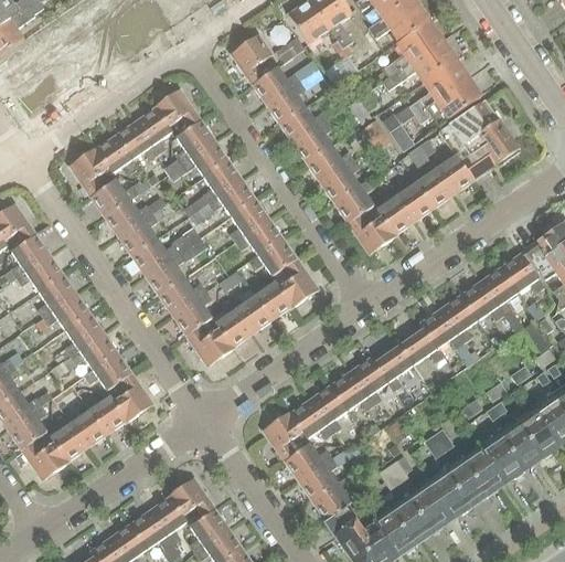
[(0,28),(39,2),(38,0),(19,0),(4,10),(0,3),(0,28)]
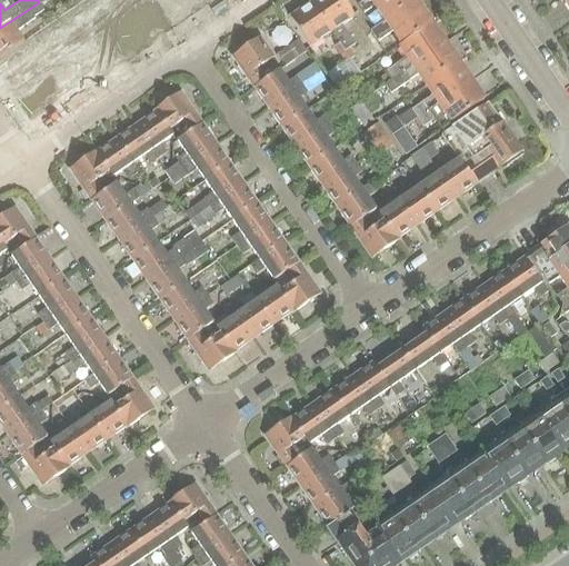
[(95,0),(87,5),(92,12),(103,5),(100,0),(95,0)]
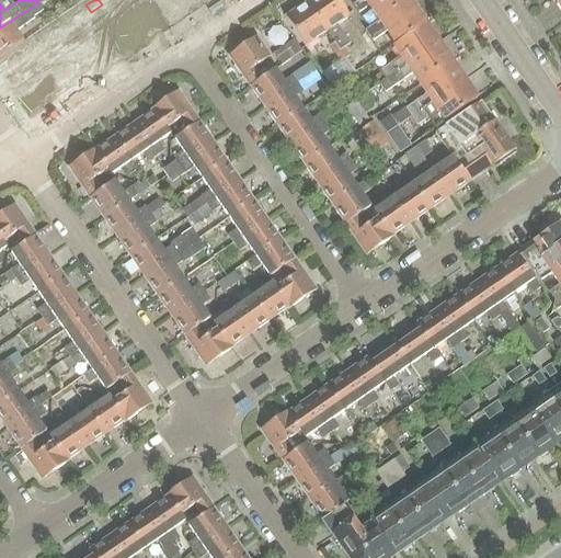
[(133,0),(129,2),(151,35),(171,22),(156,0),(133,0)]
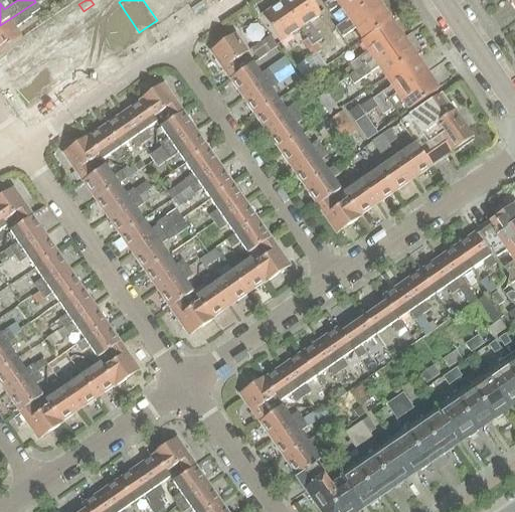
[(143,0),(157,20),(175,8),(169,0),(143,0)]
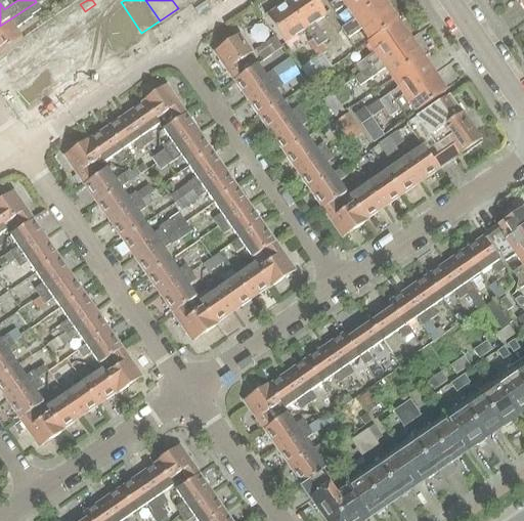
[(172,0),(178,8),(188,0),(172,0)]
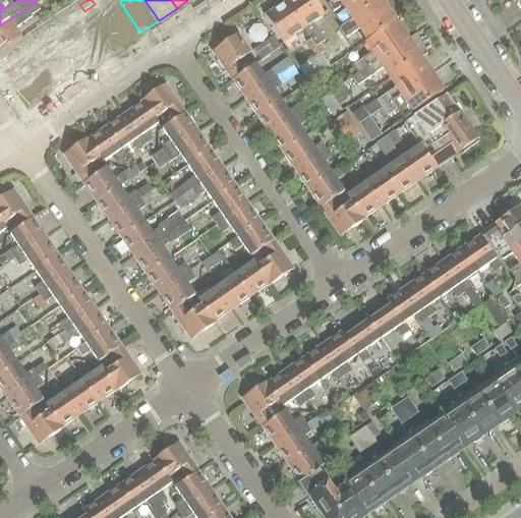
[(304,27),(285,0),(276,6),(274,5),(268,9),(268,11),(265,14),(284,41),(304,27)]
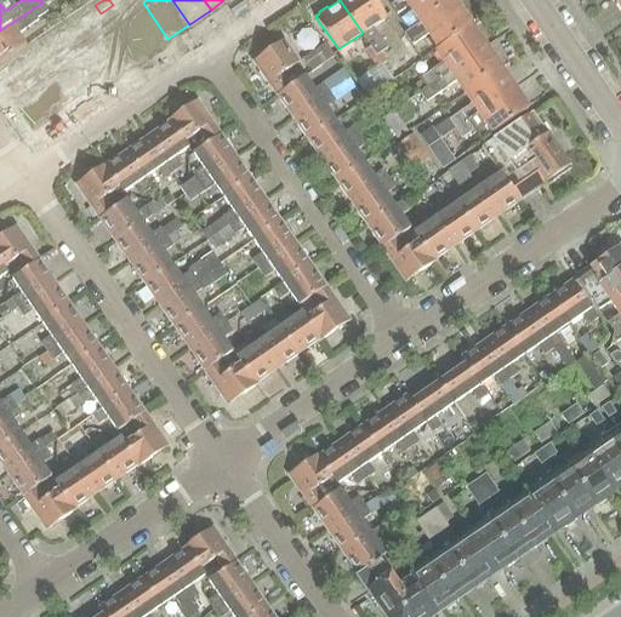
[(340,0),(363,33),(370,43),(376,53),(387,45),(374,24),(387,16),(375,0),(340,0)]
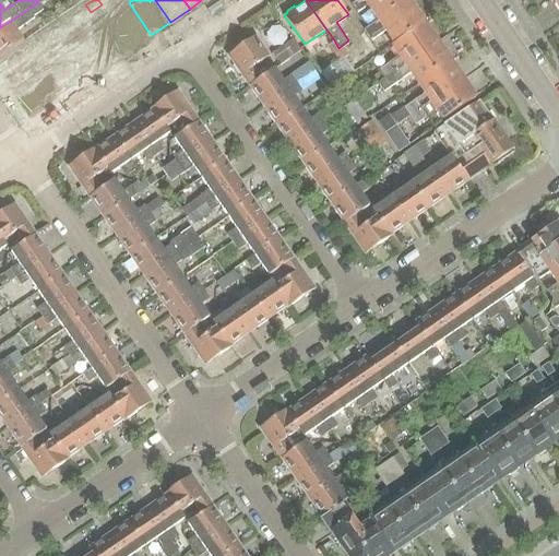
[(356,0),(352,3),(357,11),(366,4),(376,19),(404,0),(408,0),(356,0)]
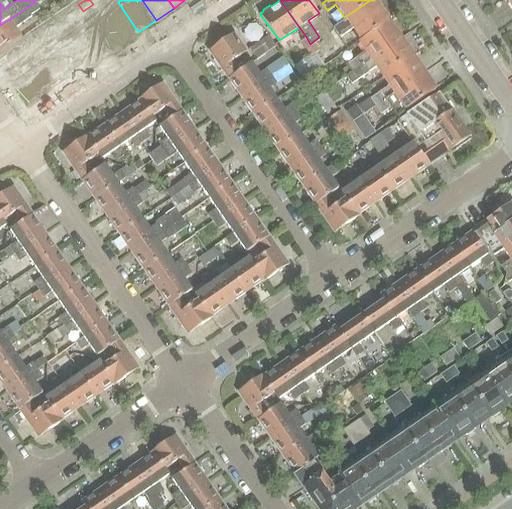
[(341,35),(351,27),(359,39),(389,18),(378,2),(376,3),(374,0),(370,0),(344,17),(345,18),(334,25),(341,35)]
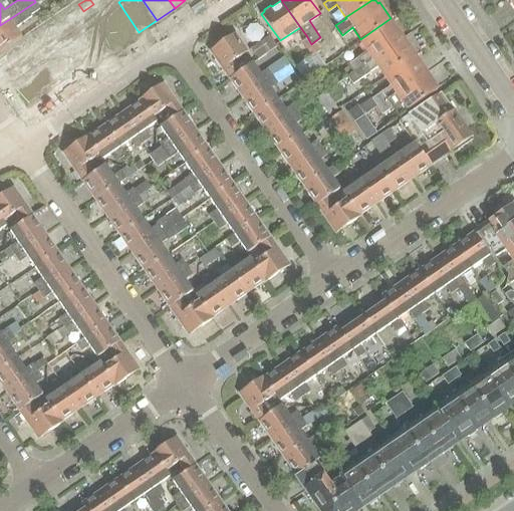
[(0,50),(3,48),(22,35),(15,26),(32,15),(31,13),(39,7),(35,2),(0,25),(0,50)]
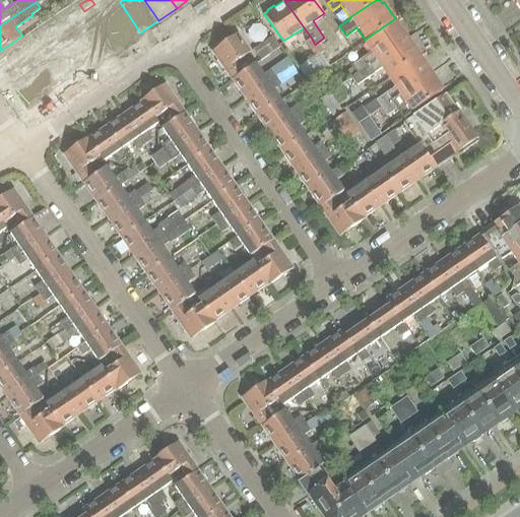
[(120,2),(102,15),(122,45),(140,33),(120,2)]
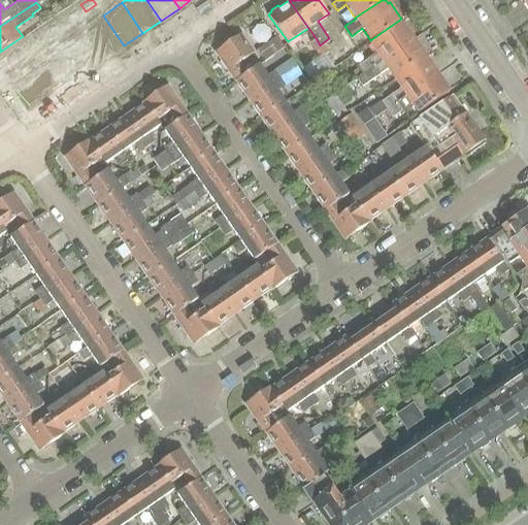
[(64,15),(54,23),(59,30),(69,23),(64,15)]
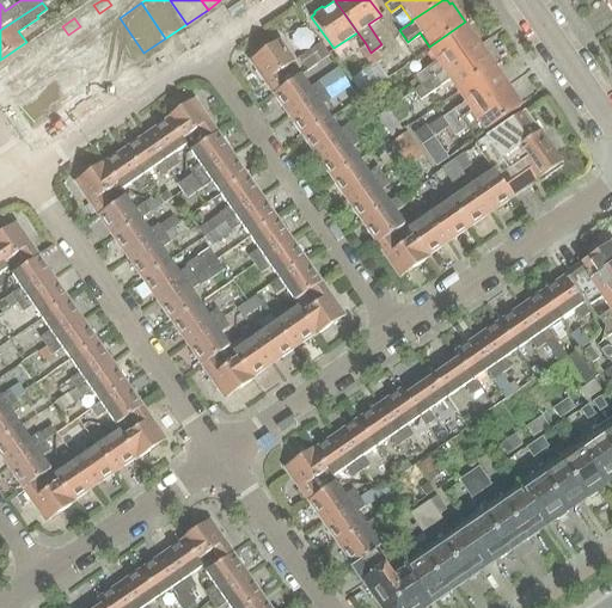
[(120,18),(98,32),(123,68),(144,53),(120,18)]
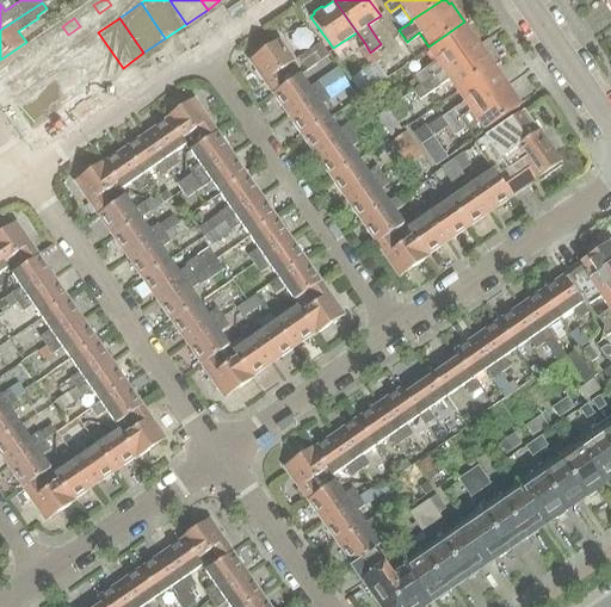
[(432,75),(477,44),(473,38),(475,37),(464,22),(429,47),(426,48),(434,60),(426,66),(432,75)]
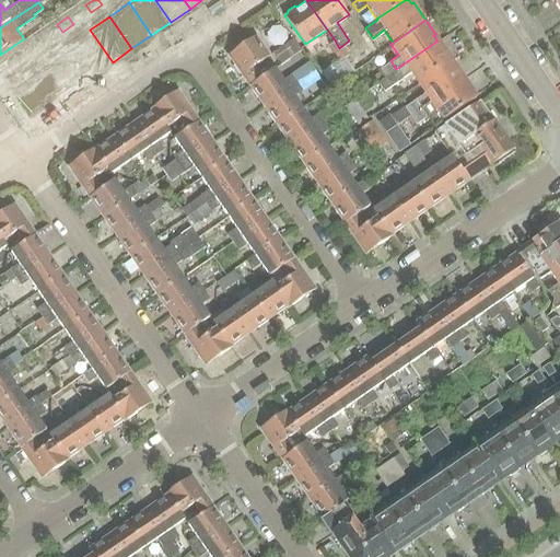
[(57,24),(47,32),(51,39),(62,32),(57,24)]
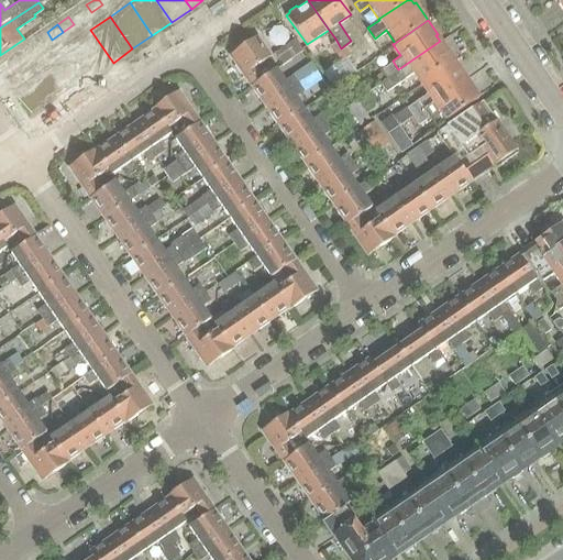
[(90,30),(70,43),(94,76),(113,63),(90,30)]
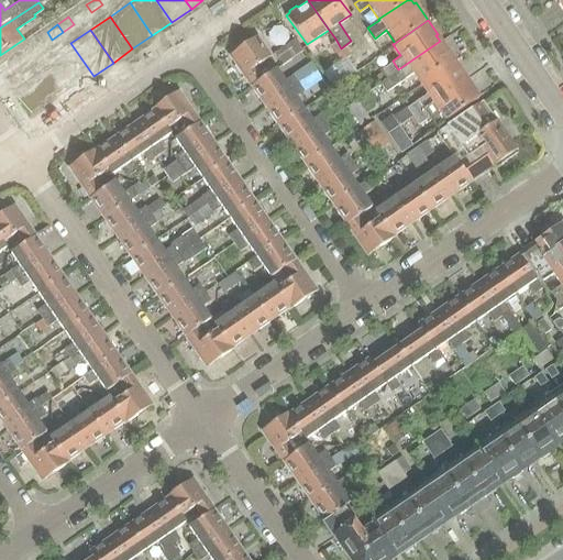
[(255,35),(231,53),(252,84),(264,75),(256,65),(269,56),(262,44),(255,35)]
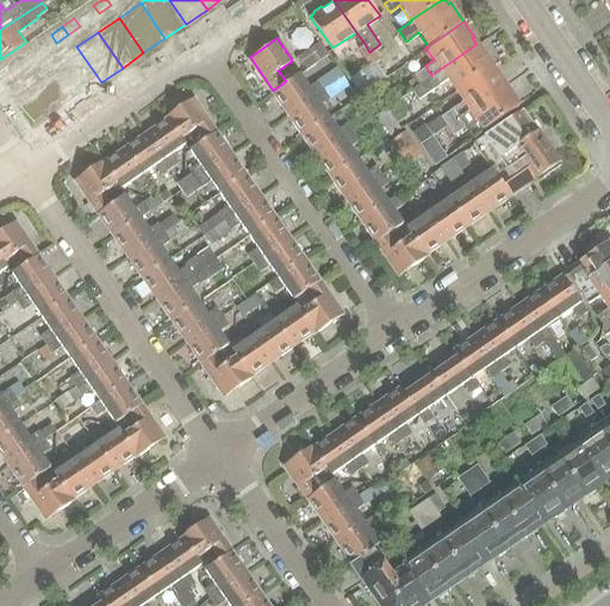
[(375,61),(374,60),(369,52),(363,42),(358,47),(369,64),(375,61)]
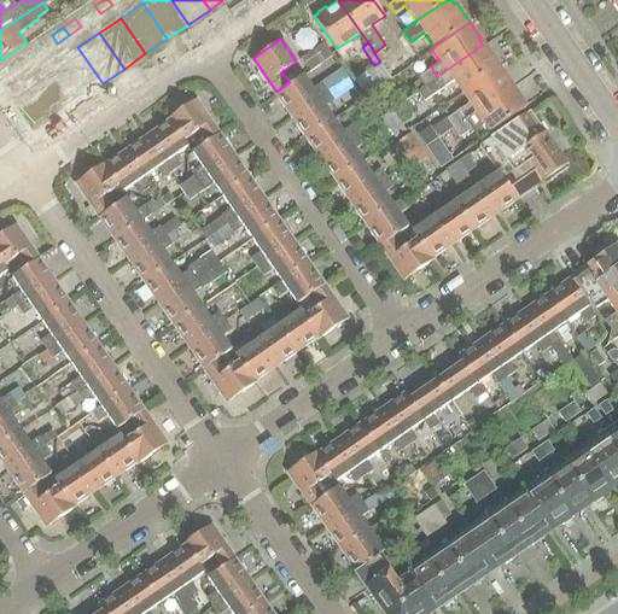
[(327,45),(304,60),(310,69),(332,53),(327,45)]
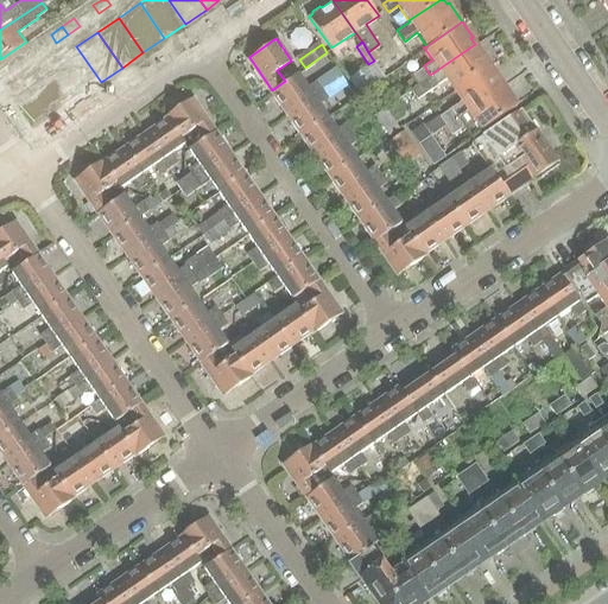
[(445,78),(453,90),(491,64),(480,48),(479,49),(475,44),(430,75),(437,84),(445,78)]
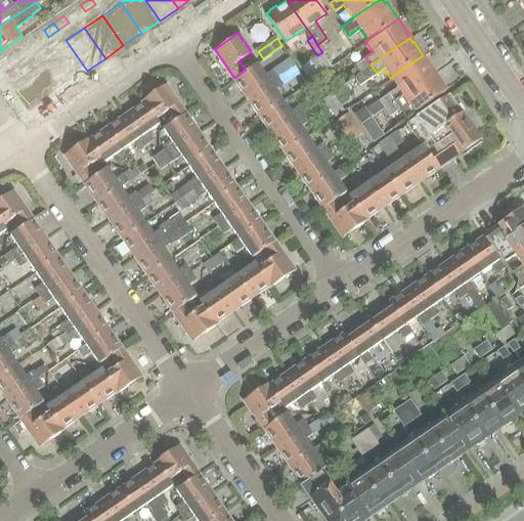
[(66,40),(48,53),(69,83),(87,71),(66,40)]
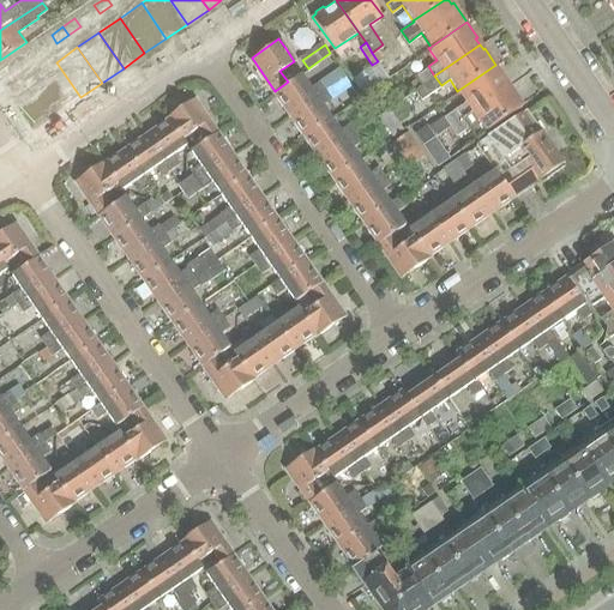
[(32,48),(20,56),(26,64),(38,56),(32,48)]
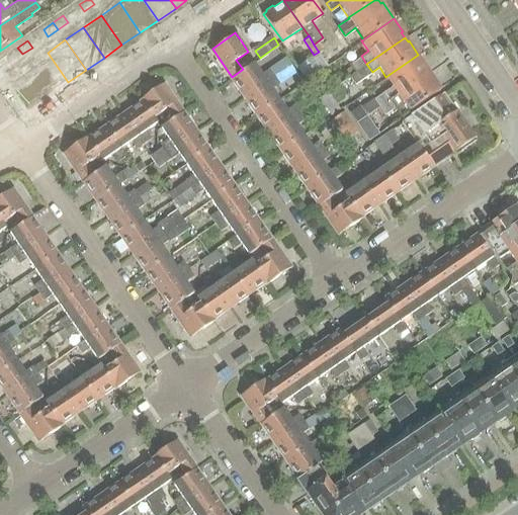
[(323,48),(318,51),(319,52),(328,65),(335,60),(326,46),(323,48)]
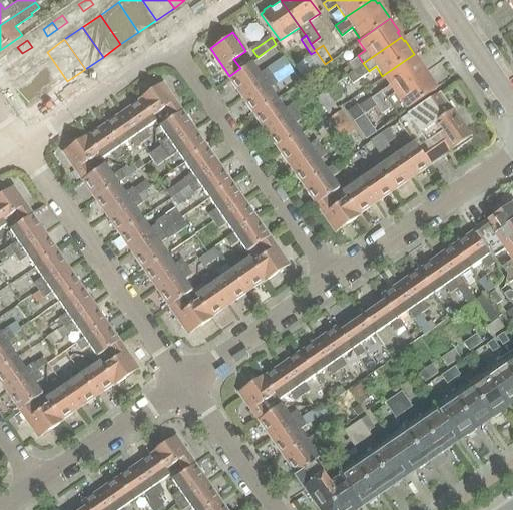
[(17,47),(7,54),(12,60),(22,53),(17,47)]
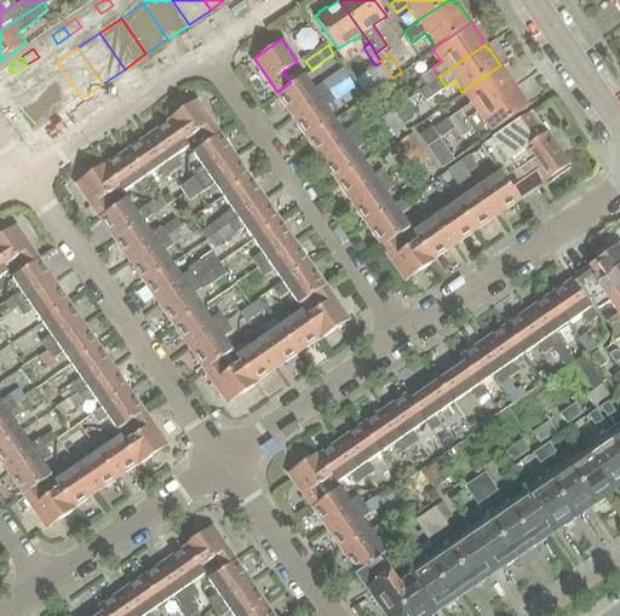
[(57,63),(35,78),(59,113),(81,98),(57,63)]
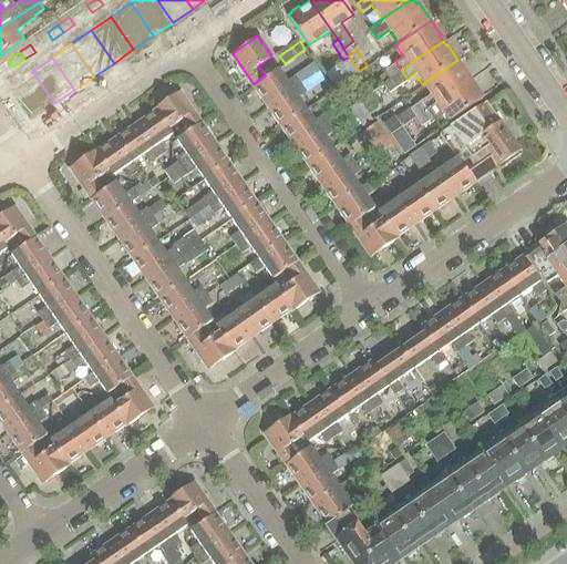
[(457,60),(422,84),(429,93),(410,106),(415,115),(468,79),(465,73),(466,72),(457,60)]
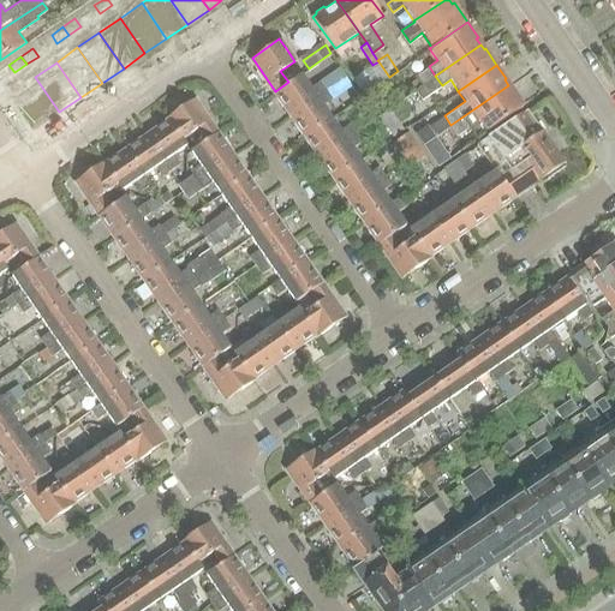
[(340,66),(329,73),(336,83),(346,76),(340,66)]
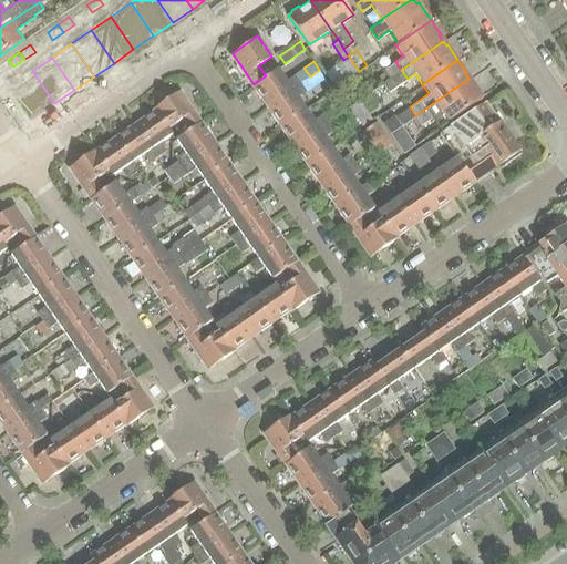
[(401,70),(395,61),(383,69),(390,78),(401,70)]
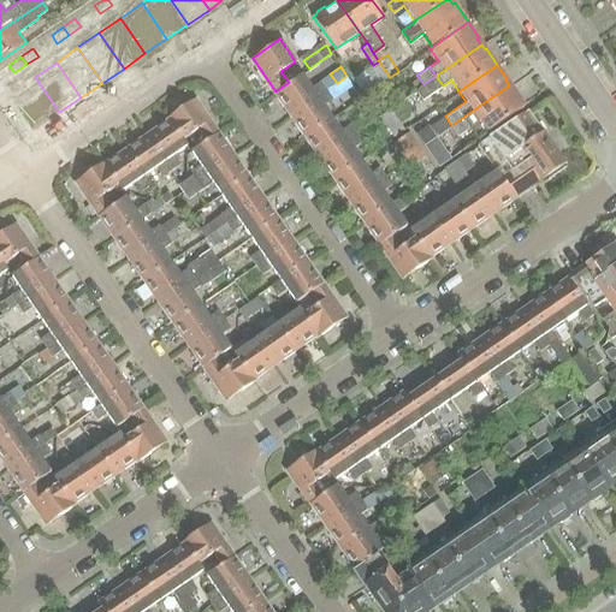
[(276,91),(274,93),(290,114),(326,89),(327,89),(337,83),(330,73),(312,85),(302,72),(289,82),(276,91)]
